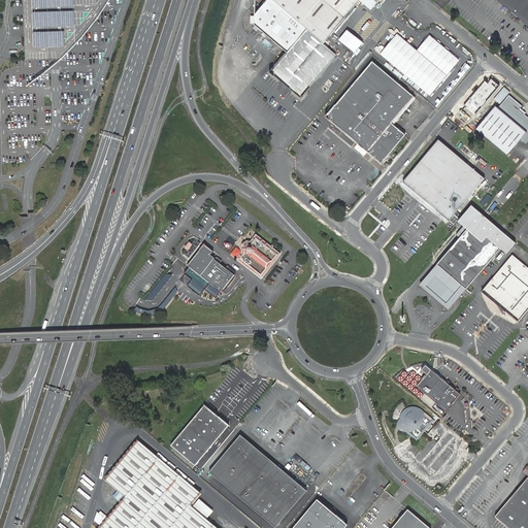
[(23,0),(26,62),(55,60),(57,61),(65,53),(68,48),(81,34),(87,28),(93,21),(103,7),(107,0),(23,0)]
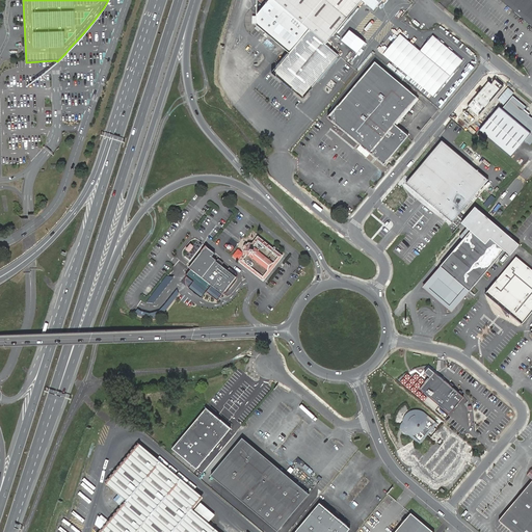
[(268,0),(266,4),(304,36),(334,61),(339,56),(330,49),(325,44),(326,44),(331,36),(363,0),(377,0),(380,2),(381,0),(268,0)]
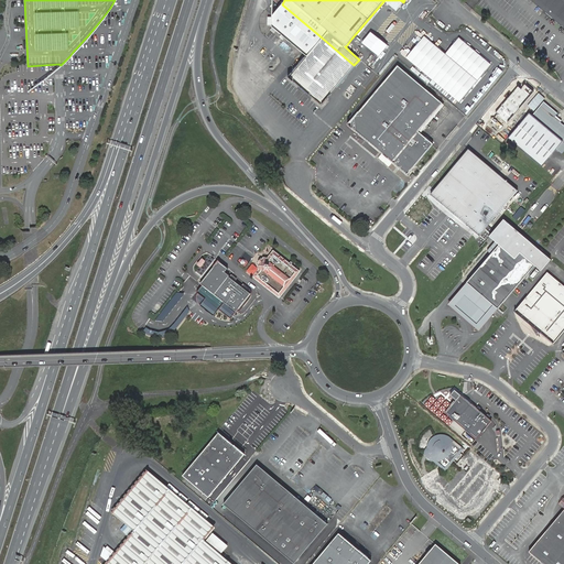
[(403,2),(400,0),(384,0),(397,10),(403,2)]
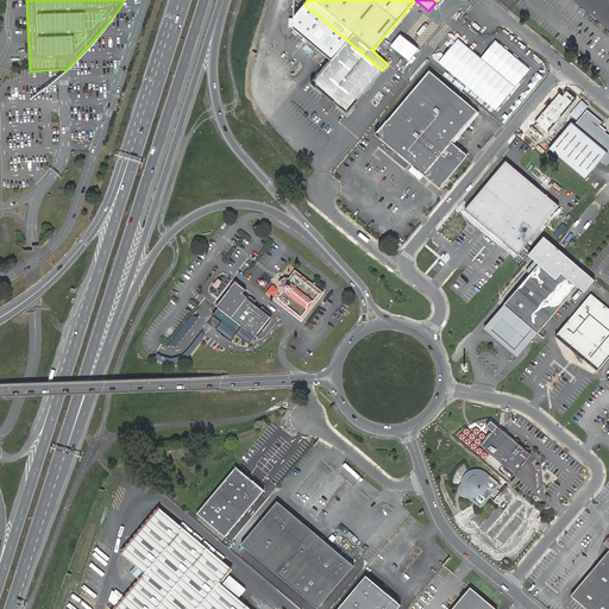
[(608,0),(572,0),(608,30),(608,0)]
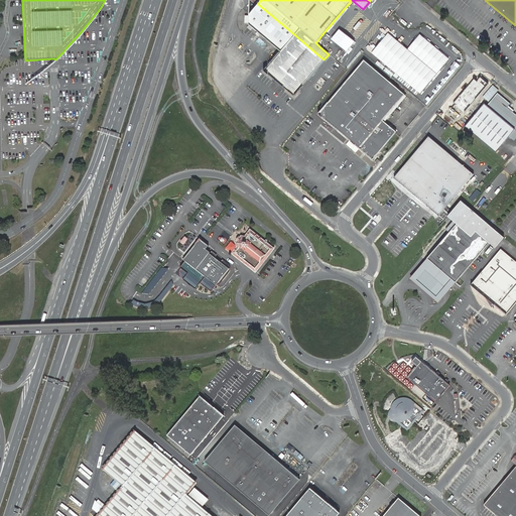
[(295,35),(258,4),(249,14),(249,16),(249,22),(249,24),(257,31),(261,34),(271,43),(275,46),(281,51),(265,71),(293,96),(311,75),(324,59),(295,35)]
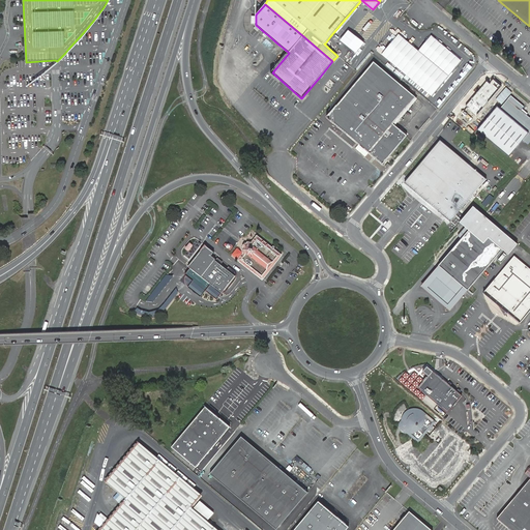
[(399,34),(382,54),(432,95),(461,60),(432,36),(418,52),(399,34)]
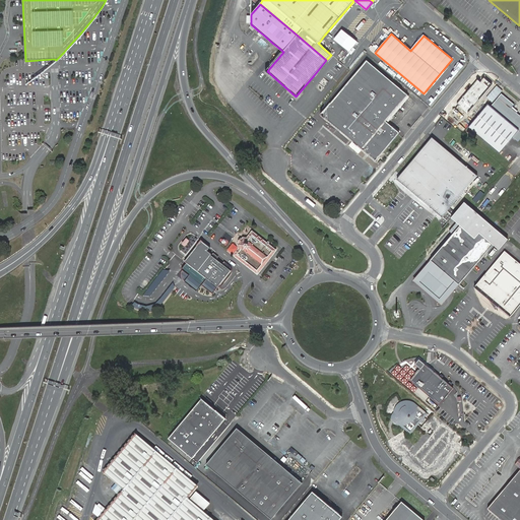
[(324,36),(318,43),(323,48),(329,41),(324,36)]
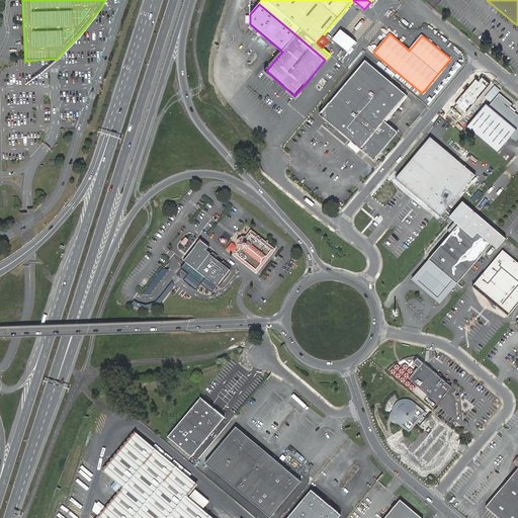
[(365,61),(320,114),(374,160),(398,133),(384,120),(406,95),(365,61)]
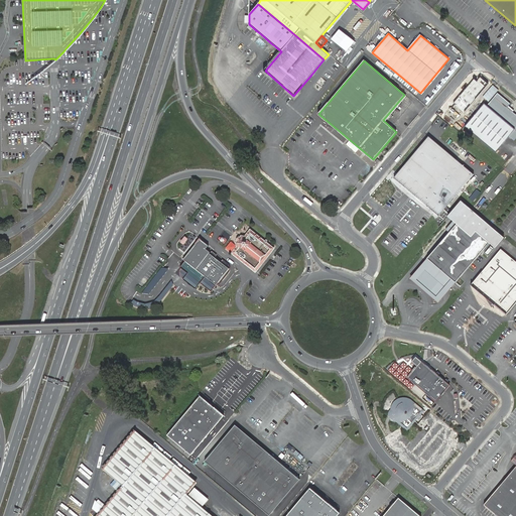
[(465,127),(496,152),(502,144),(508,137),(509,136),(514,141),(515,137),(515,114),(507,107),(510,104),(497,93),(487,106),(484,104),(465,127)]
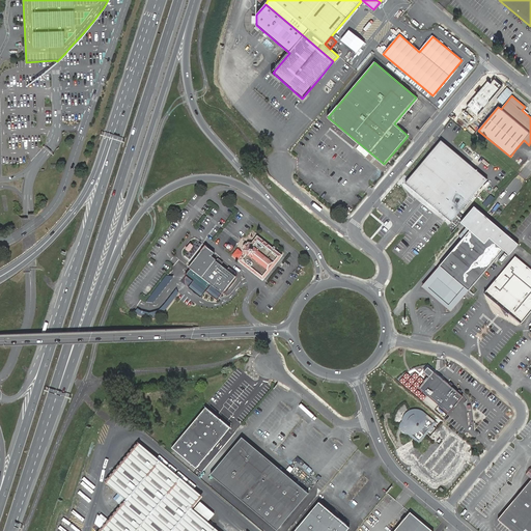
[(487,179),(441,140),(406,183),(451,222),(487,179)]
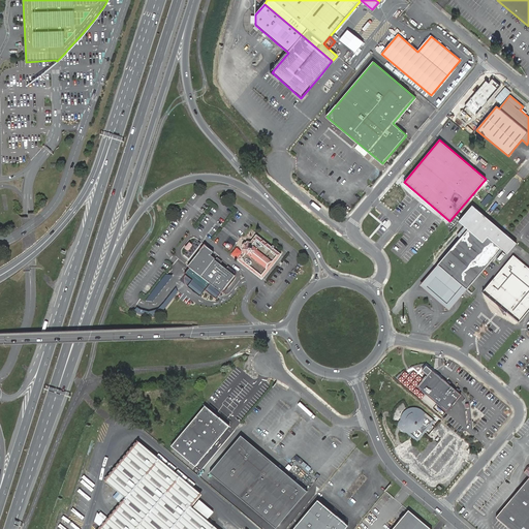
[(459,222),(468,229),(484,242),(488,237),(502,249),(508,254),(518,244),(473,206),(459,222)]
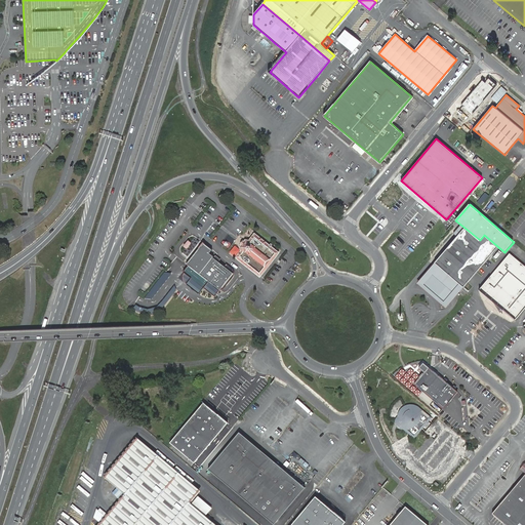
[(427,274),(417,284),(446,309),(455,298),(498,247),(484,235),(480,240),(465,228),(427,274)]
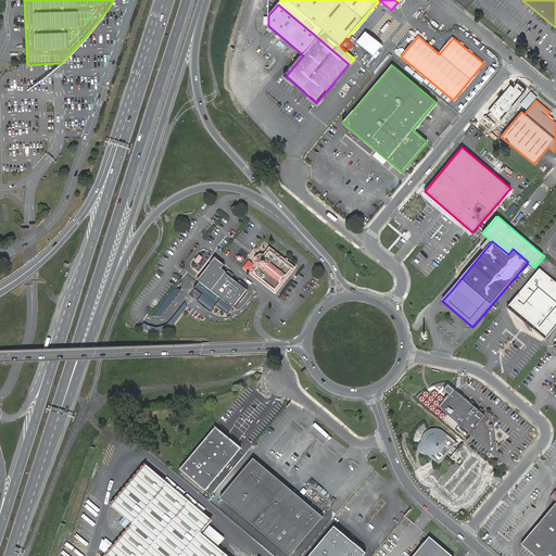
[(286,277),(294,267),(269,248),(264,255),(260,254),(257,257),(254,262),(255,266),(250,274),(275,292),(283,281),(286,277)]
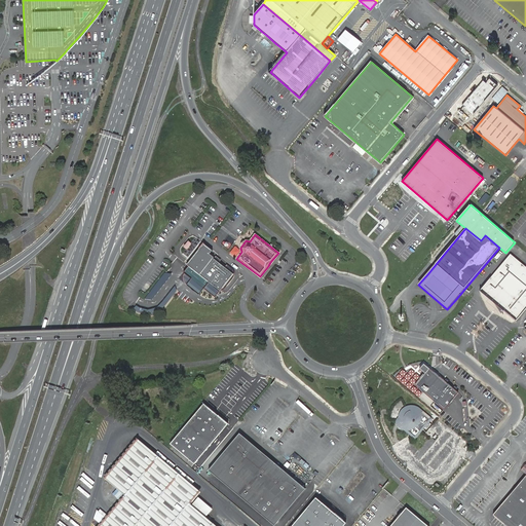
[(189,239),(184,247),(189,250),(193,242),(189,239)]
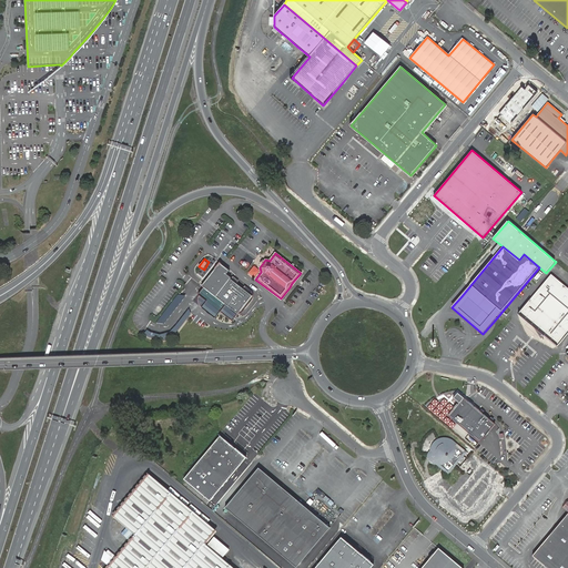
[(202,285),(204,287),(231,307),(237,313),(239,314),(240,313),(252,296),(230,280),(234,274),(220,263),(203,284),(202,285)]
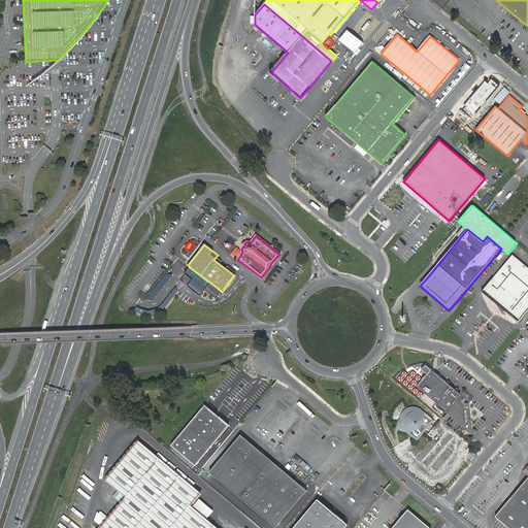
[(527,309),(527,267),(513,255),(482,291),(519,322),(527,309)]
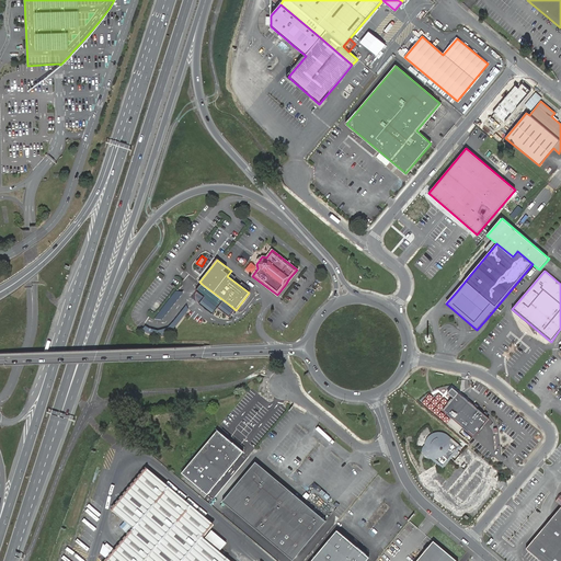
[(202,284),(199,287),(196,290),(197,292),(196,294),(196,296),(196,298),(196,300),(197,301),(199,304),(214,315),(218,308),(221,304),(226,307),(228,304),(202,284)]
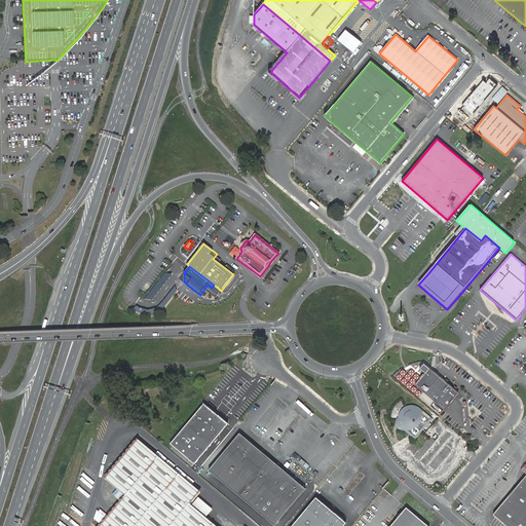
[(152,290),(158,294),(172,275),(166,271),(152,290)]
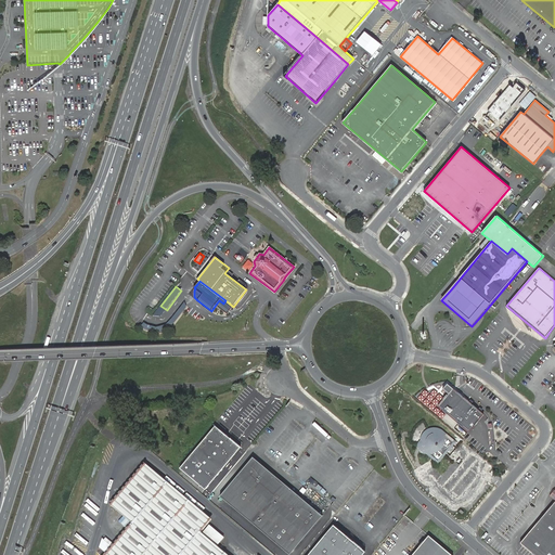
[(232,306),(226,300),(223,304),(219,300),(216,305),(227,313),(229,311),(232,306)]
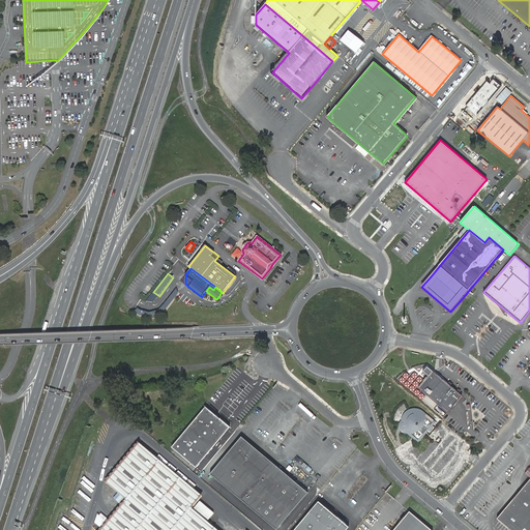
[(462,395),(433,371),(428,377),(418,388),(422,391),(447,412),(462,395)]
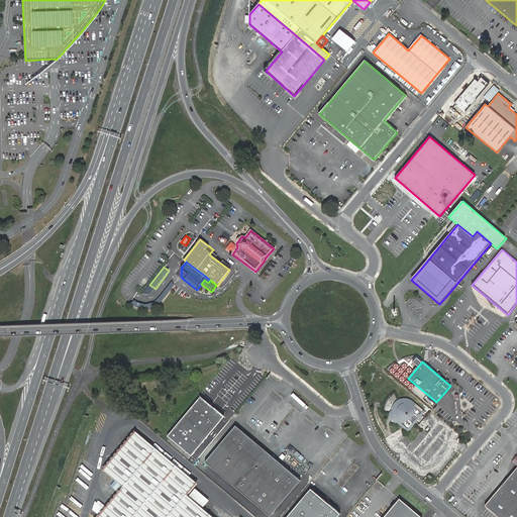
[(406,370),(408,382),(408,383),(412,382),(408,379),(417,368),(406,370)]
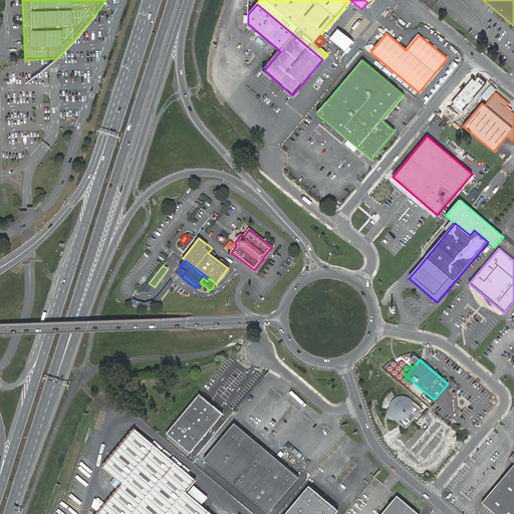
[(166,433),(189,453),(222,414),(199,394),(166,433)]
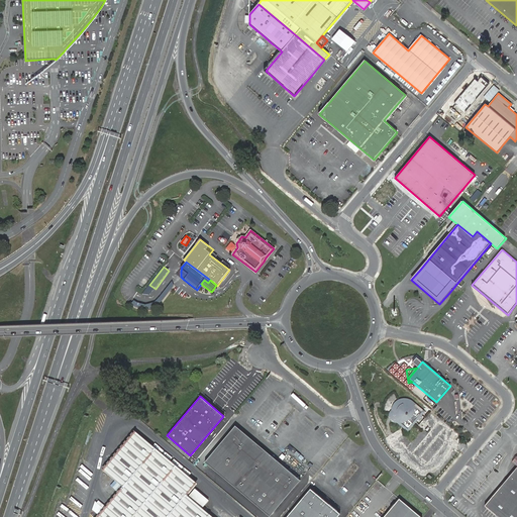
[(408,430),(424,412),(414,404),(412,402),(409,400),(405,399),(402,400),(398,401),(395,403),(392,407),(391,412),(391,417),(396,422),(397,421),(408,430)]
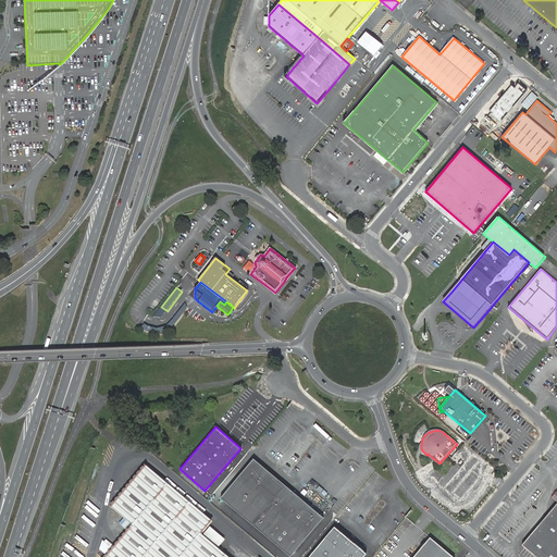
[(323,517),(254,459),(221,497),(291,556),(323,517)]
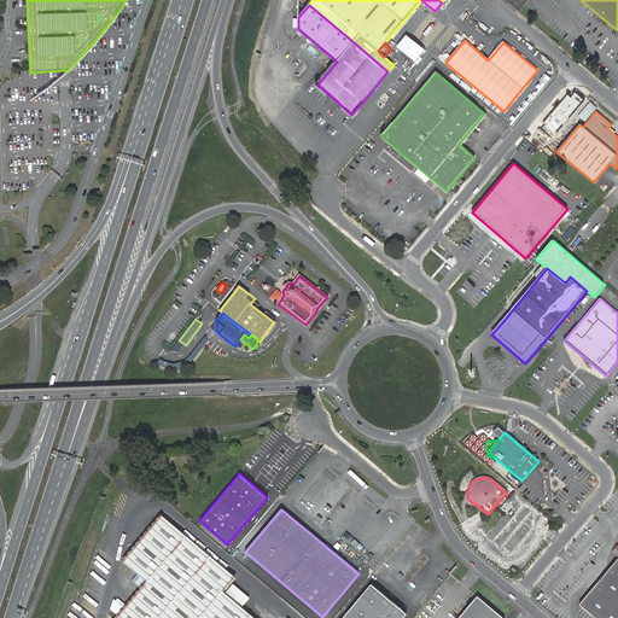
[(251,617),(222,593),(234,578),(162,517),(124,560),(149,581),(117,617),(251,617)]
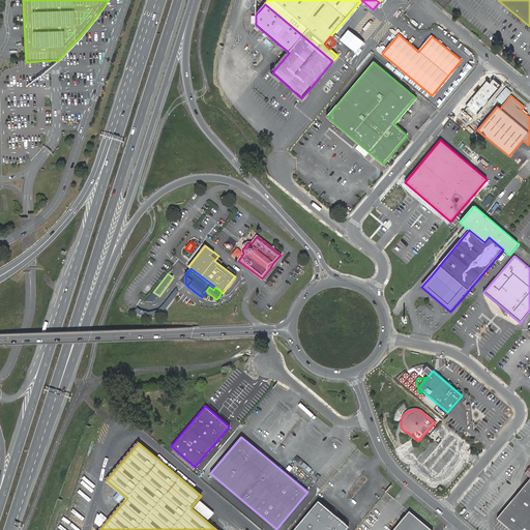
[(529,529),(529,478),(497,519),(510,529),(529,529)]
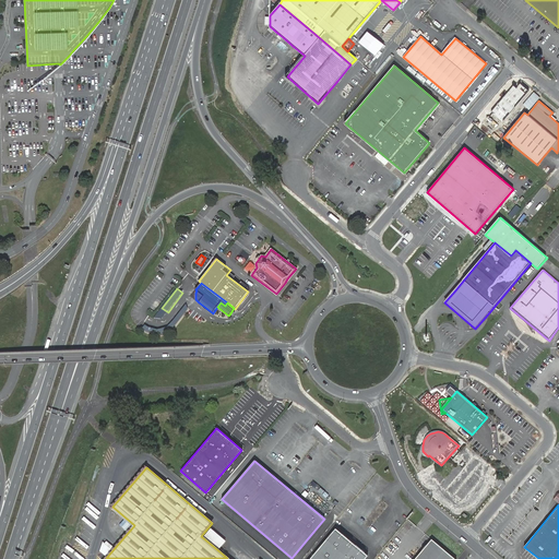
[(336,528),(310,558),(365,558),(368,556),(336,528)]
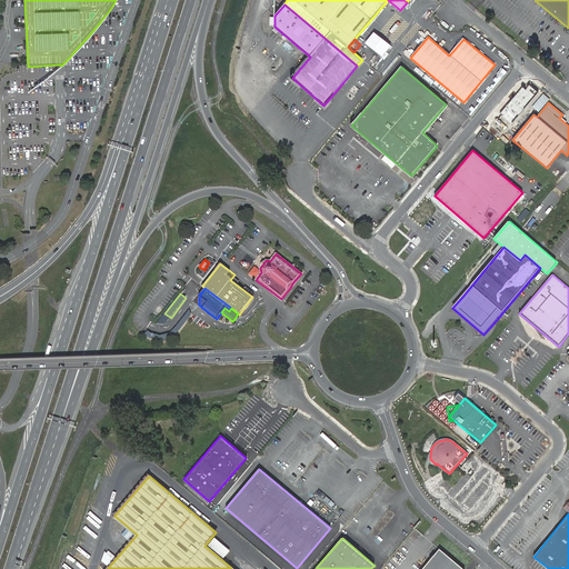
[(463,568),(439,549),(422,568),(463,568)]
